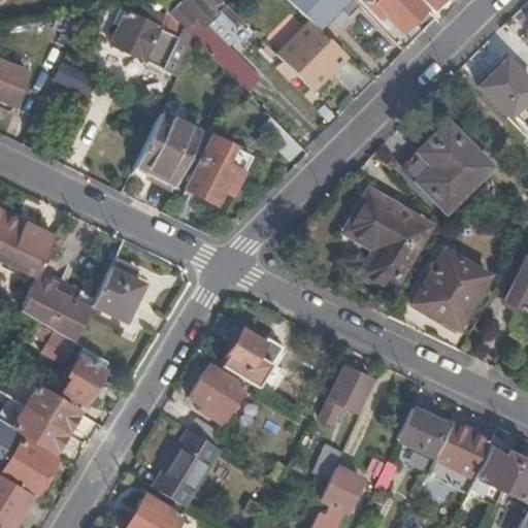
[(162,0),(158,4),(168,14),(183,0),(162,0)]
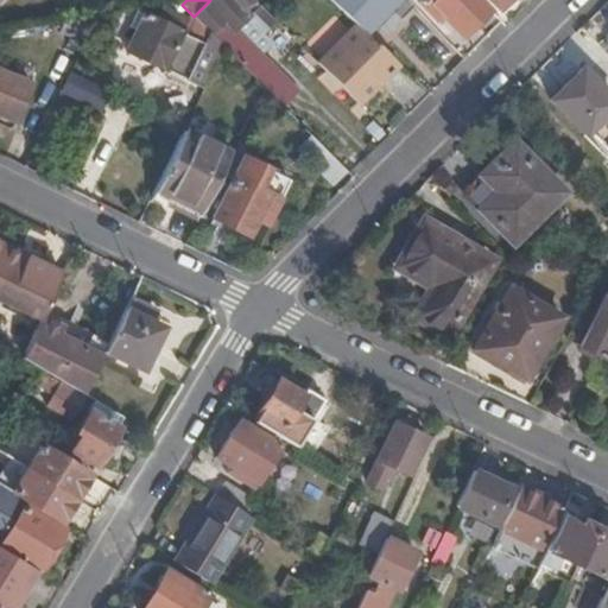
[(226,49),(266,89),(284,106),(298,92),(260,54),(242,35),(235,42),(232,37),(222,29),(226,24),(235,33),(248,20),(263,33),(276,20),(254,0),(210,0),(194,17),(209,32),(226,49)]
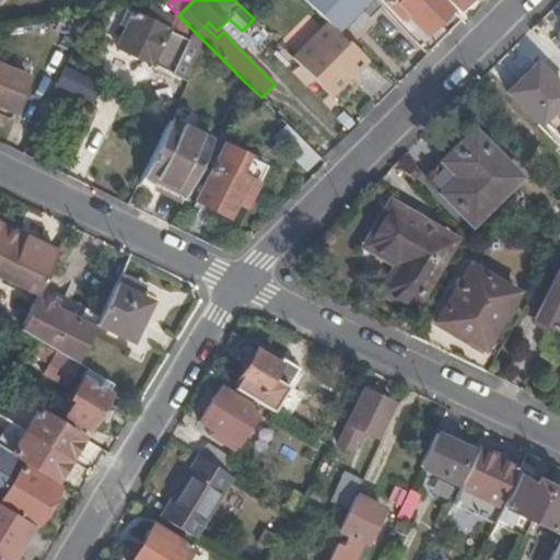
[(384,7),(376,0),(307,0),(306,2),(328,24),(343,37),(354,25),(360,27),(368,26),(373,23),(386,10),(384,7)]
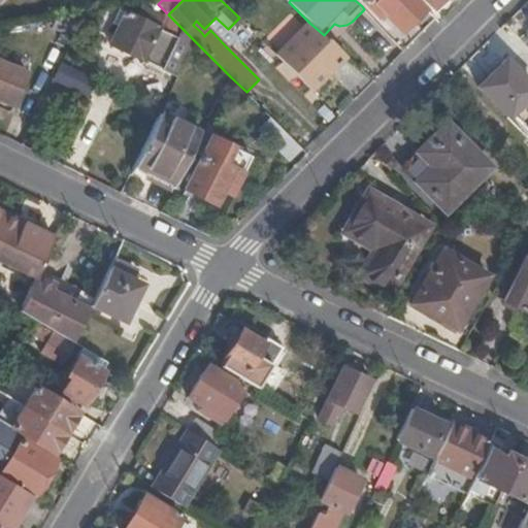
[(402,33),(426,9),(417,0),(368,0),(365,3),(380,18),(384,14),(402,33)]
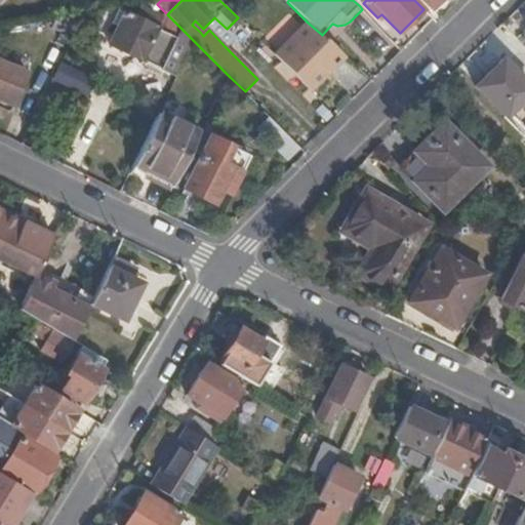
[(422,0),(433,9),(441,0),(422,0)]
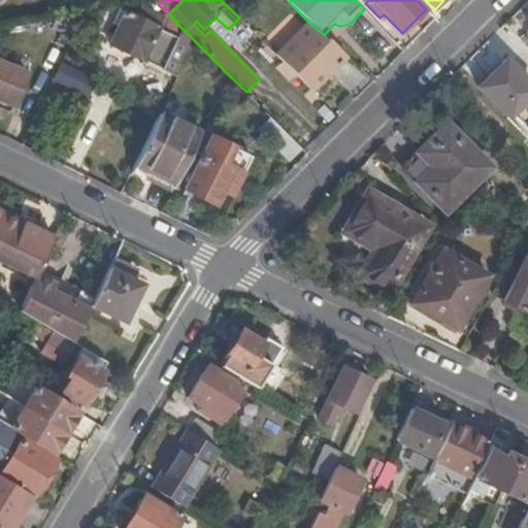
[(111,45),(178,78),(196,42),(182,28),(177,37),(160,30),(165,19),(143,8),(138,18),(126,12),(126,13),(121,11),(118,19),(123,21),(111,45)]
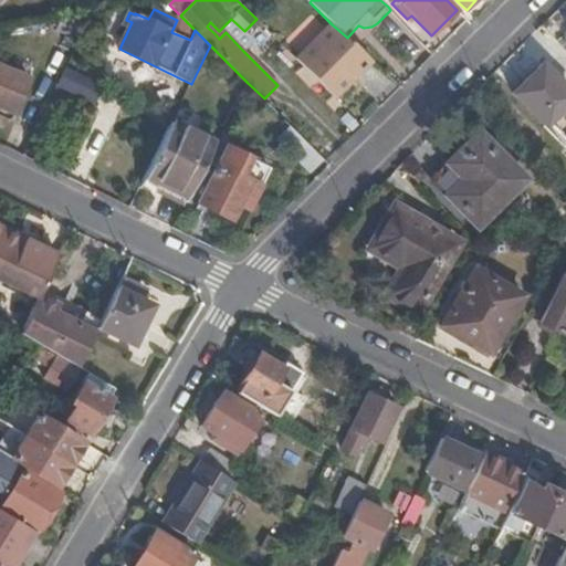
[(226,32),(242,50),(249,42),(249,37),(244,31),(231,19),(219,31),(216,34),(219,39),(226,32)]
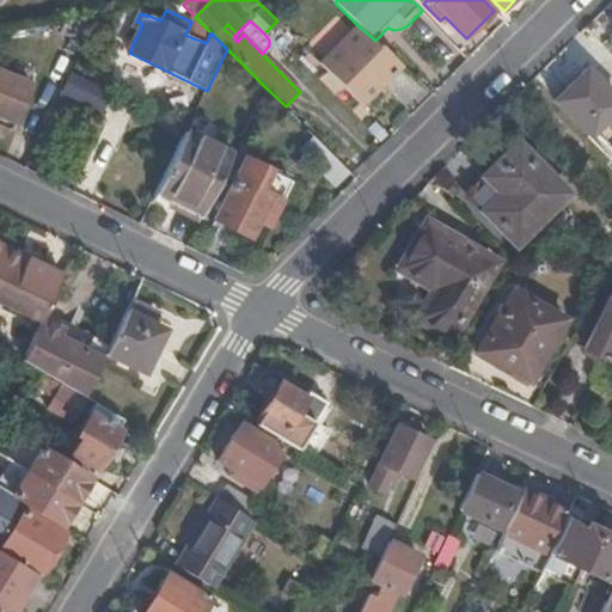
[(319,62),(362,106),(365,104),(403,67),(375,41),(359,26),(319,62)]
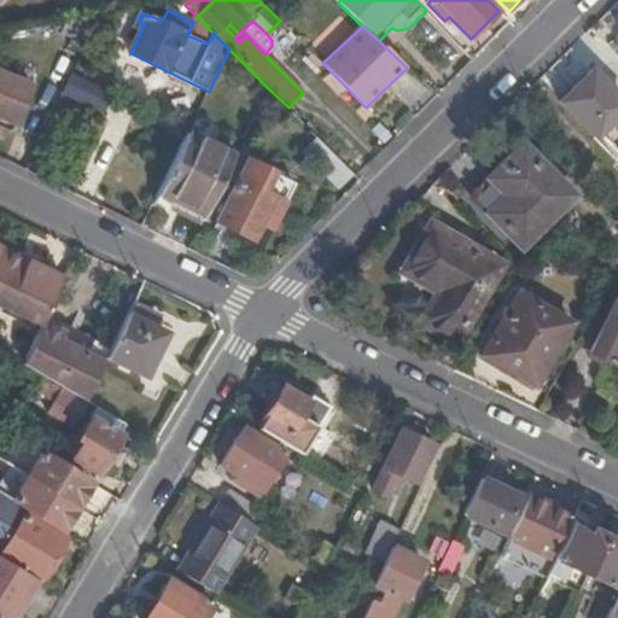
[(0,118),(16,126),(31,86),(12,77),(16,69),(9,65),(4,74),(0,71),(0,118)]
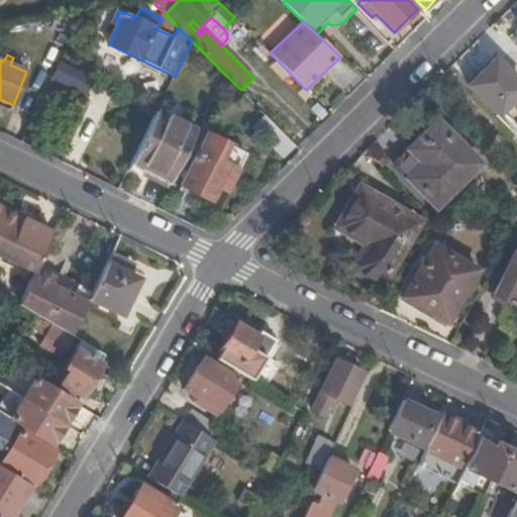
[(469,86),(498,115),(503,111),(516,96),(516,80),(496,59),(469,86)]
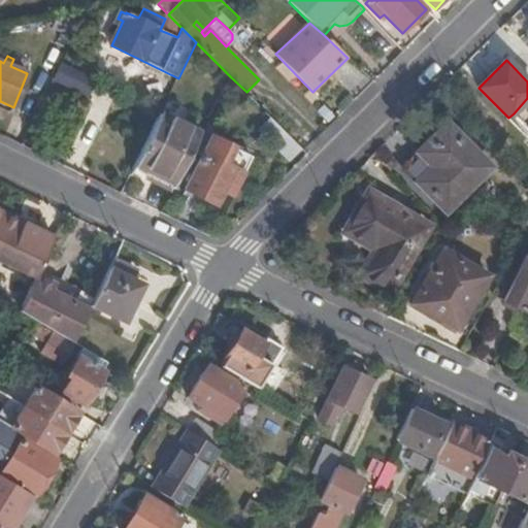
[(92,98),(97,70),(57,62),(52,91),(92,98)]
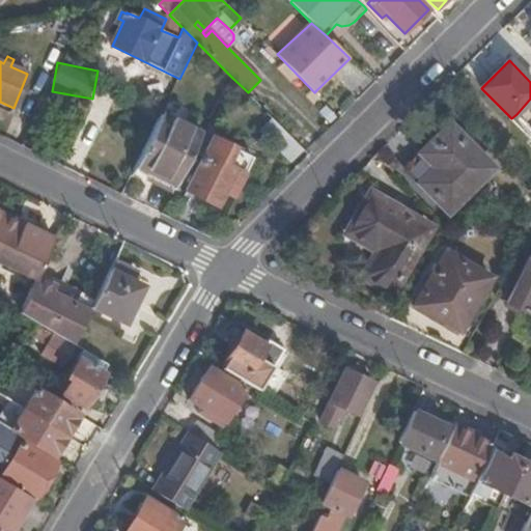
[(530,99),(516,114),(530,129),(530,99)]
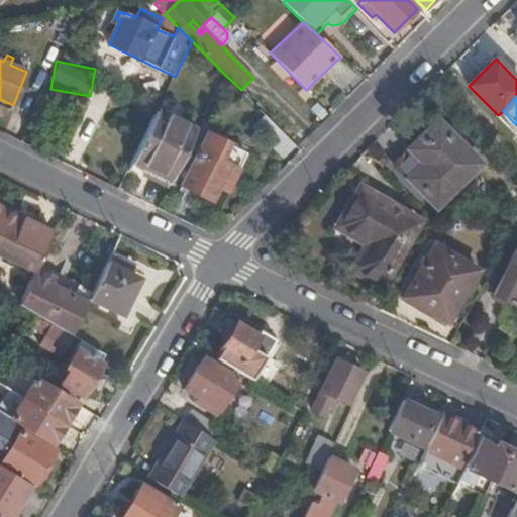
[(158,112),(130,168),(170,186),(197,132),(158,112)]
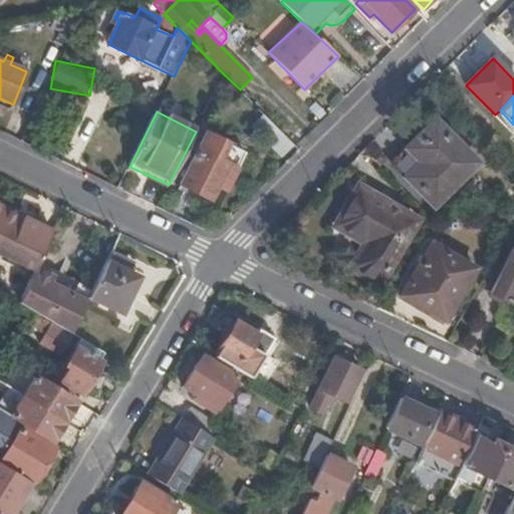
[(264,114),(253,125),(264,137),(275,125),(264,114)]
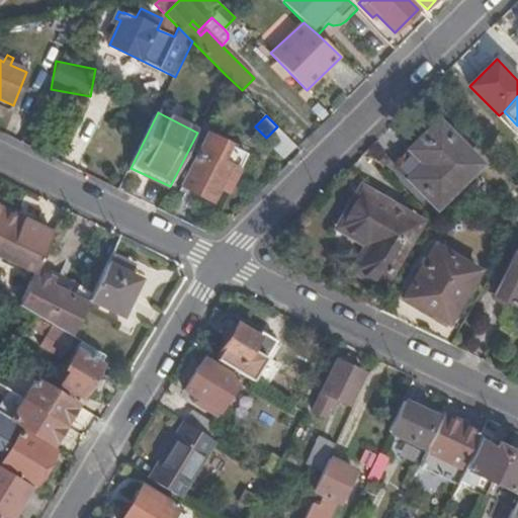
[(439,123),(412,151),(425,163),(411,178),(438,205),(479,165),(445,133),(446,131),(439,123)]
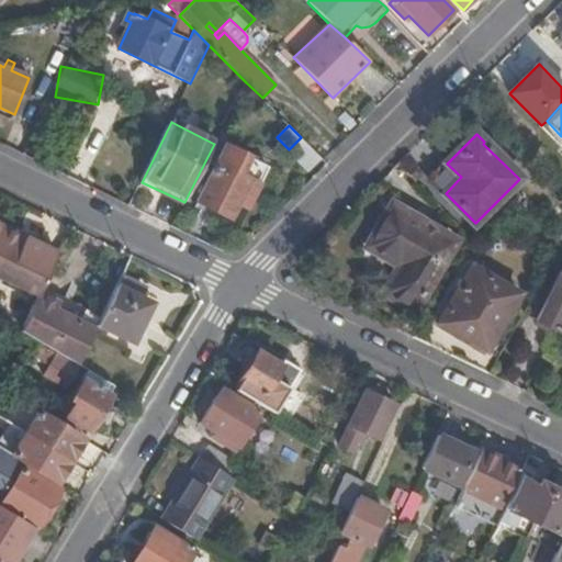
[(310,170),(322,158),(301,137),(289,149),(310,170)]
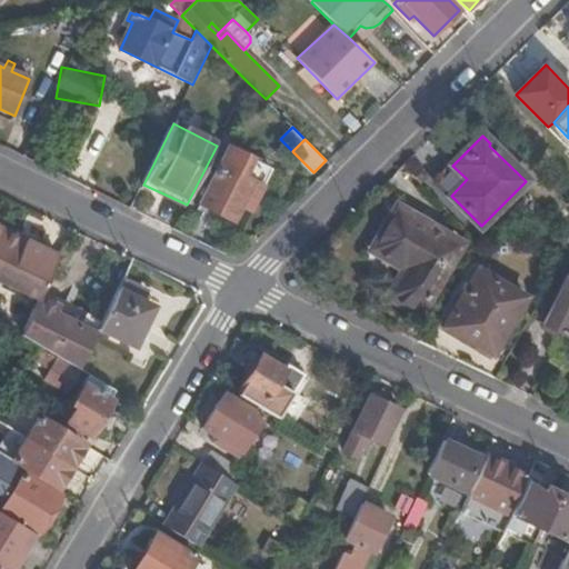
[(225,151),(200,206),(233,221),(240,208),(250,212),(269,171),(225,151)]
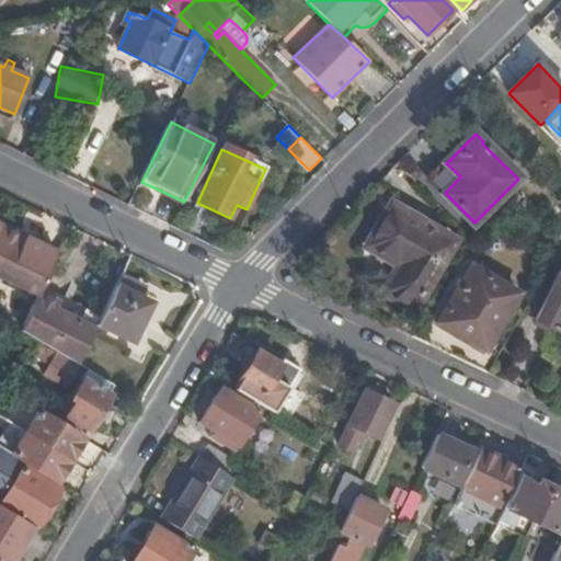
[(460,176),(446,163),(431,179),(445,193),(460,176)]
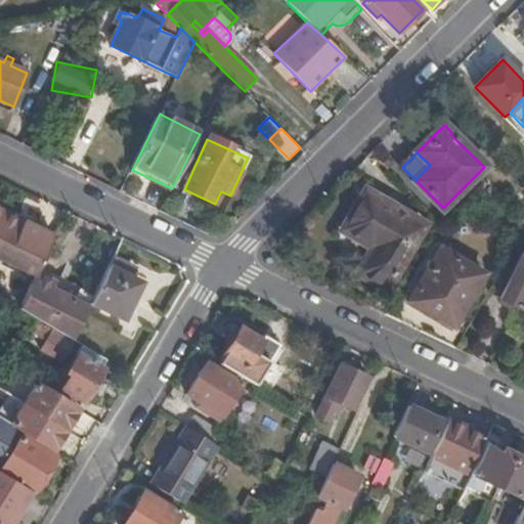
[(215,204),(184,189),(181,194),(213,210),(221,214),(230,195),(221,191),(215,204)]
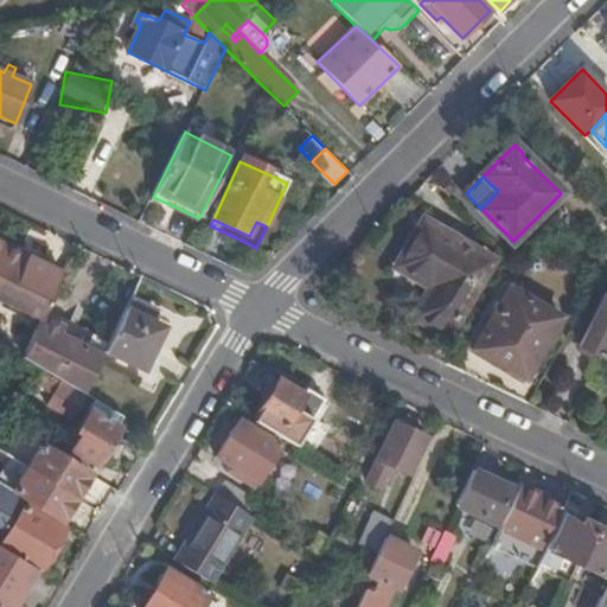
[(415,314),(445,336),(492,263),(428,221),(400,263),(433,286),(415,314)]
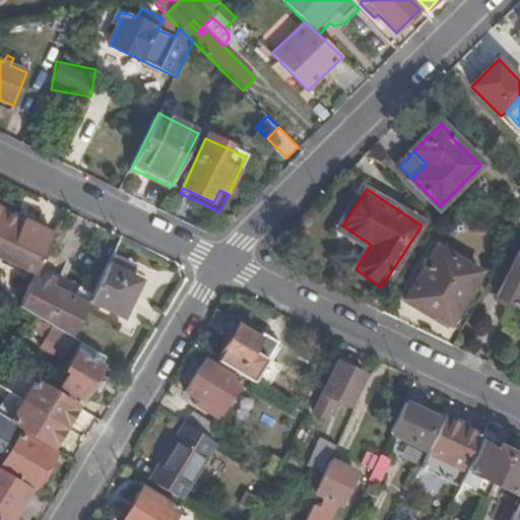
[(40,264),(54,235),(38,228),(40,224),(26,218),(25,220),(0,208),(0,256),(36,274),(37,271),(40,264)]
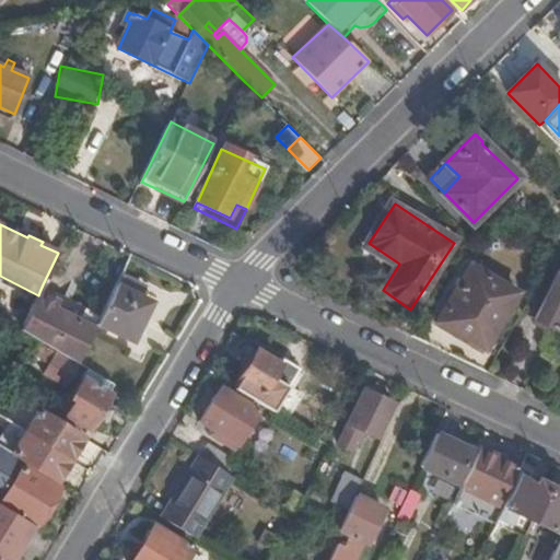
[(517,293),(470,266),(438,322),(465,337),(469,329),(490,340),(517,293)]
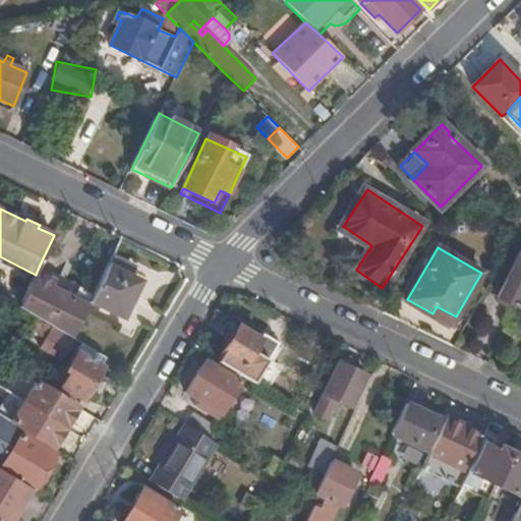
[(304,254),(294,249),(290,256),(300,262),(304,254)]
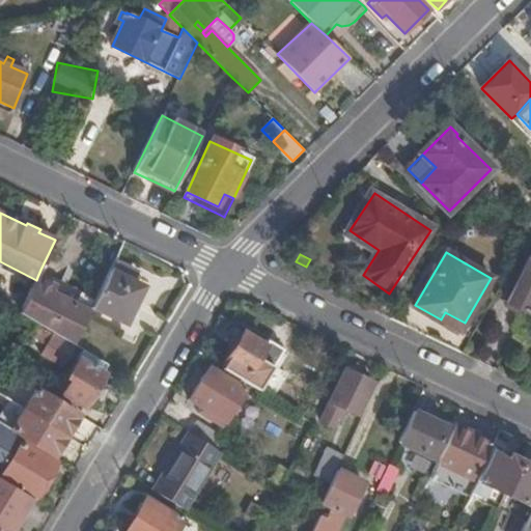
[(506,304),(530,314),(530,256),(529,255),(506,304)]
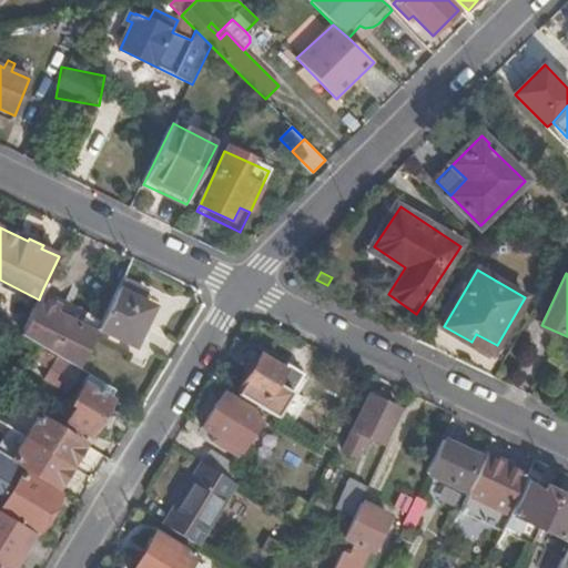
[(145,291),(122,280),(103,318),(99,327),(133,345),(152,306),(141,301),(145,291)]
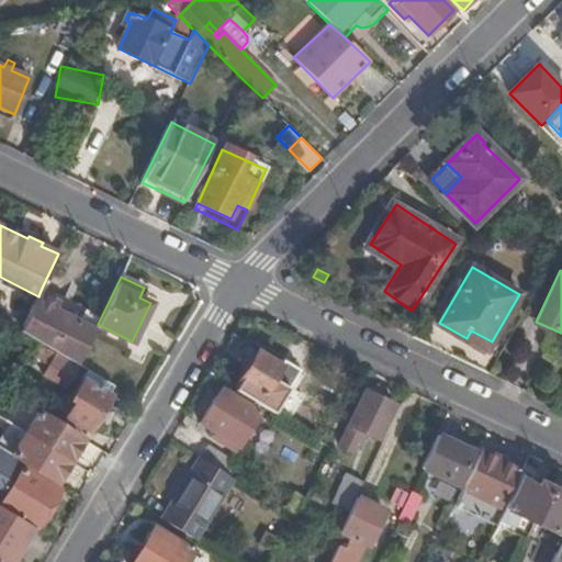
[(98,324),(102,315),(43,285),(40,293),(59,303),(57,310),(96,328),(98,324)]
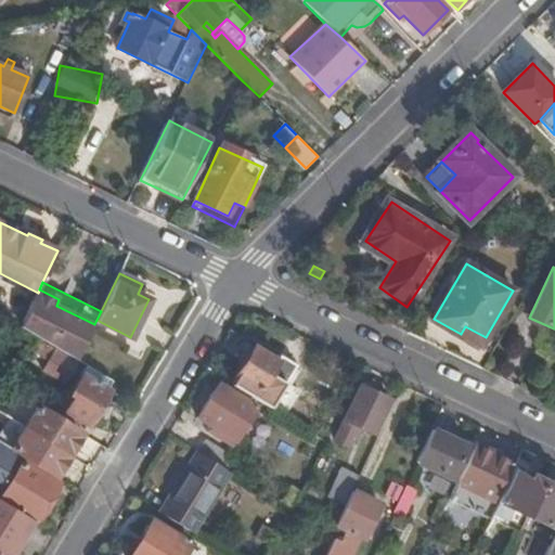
[(81,351),(94,324),(56,306),(59,299),(39,289),(38,293),(22,326),(77,359),(81,351)]
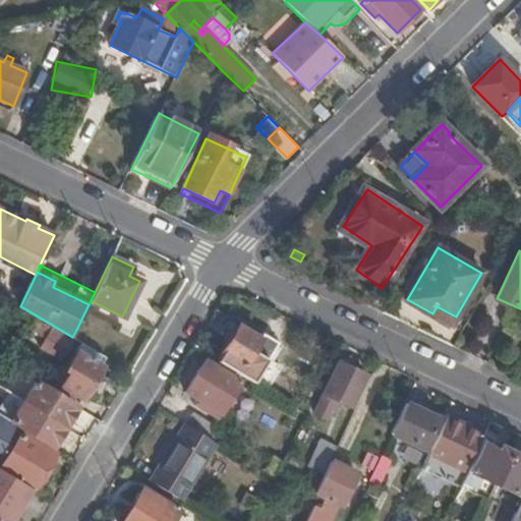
[(407,299),(405,303),(435,321),(437,316),(432,313),(407,299)]
